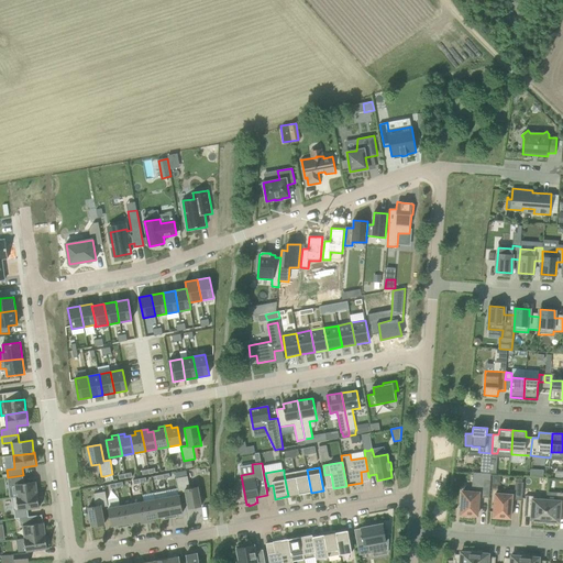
[(311,493),(307,470),(295,472),(299,495),(311,493)]
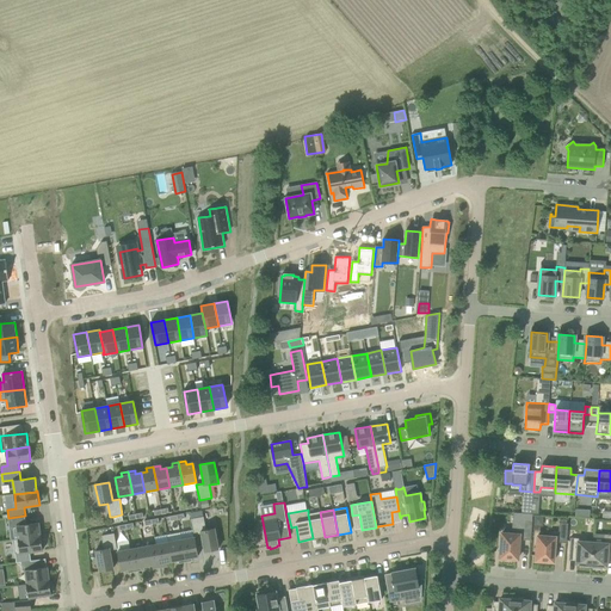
[(325,537),(320,512),(308,514),(313,538),(325,537)]
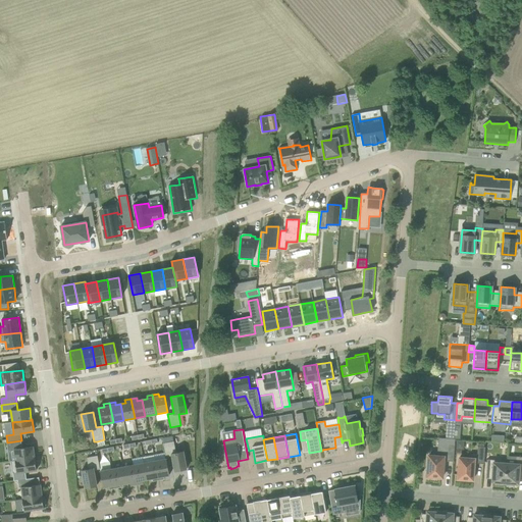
[(33,447),(22,448),(21,440),(7,442),(8,450),(14,449),(15,461),(16,461),(35,458),(33,447)]
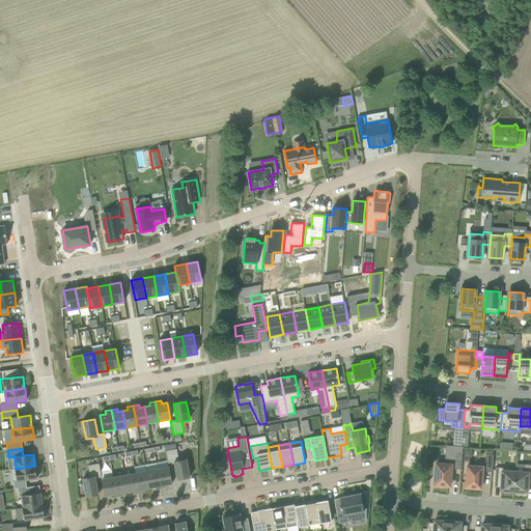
[(166,451),(169,465),(175,464),(177,479),(190,477),(187,459),(179,460),(177,449),(166,451)]
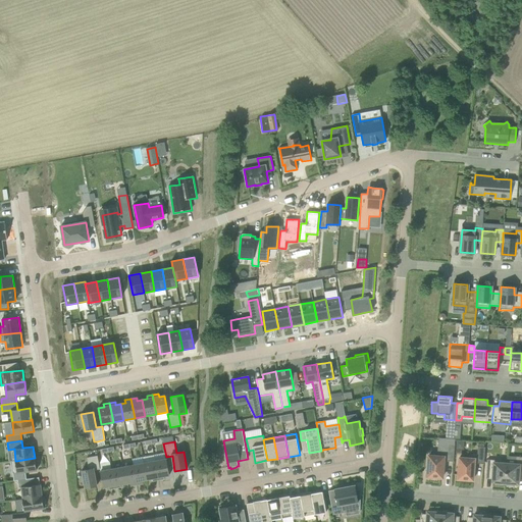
[(448,444),(447,461),(454,461),(455,444),(448,444)]
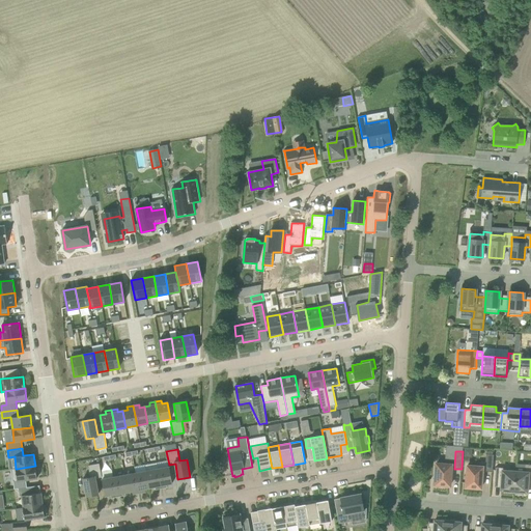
[(492,472),(494,455),(486,454),(485,463),(475,462),(475,466),(467,466),(466,487),(469,487),(469,488),(478,490),(478,488),(481,488),(482,470),(485,470),(484,471),(492,472)]
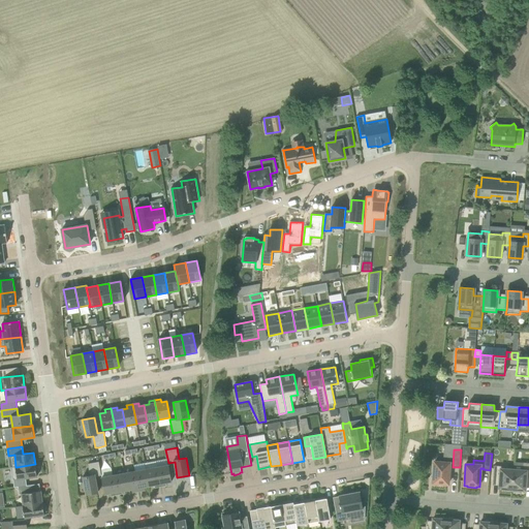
[(83,476),(86,495),(98,493),(95,476),(101,475),(99,462),(88,464),(90,475),(83,476)]
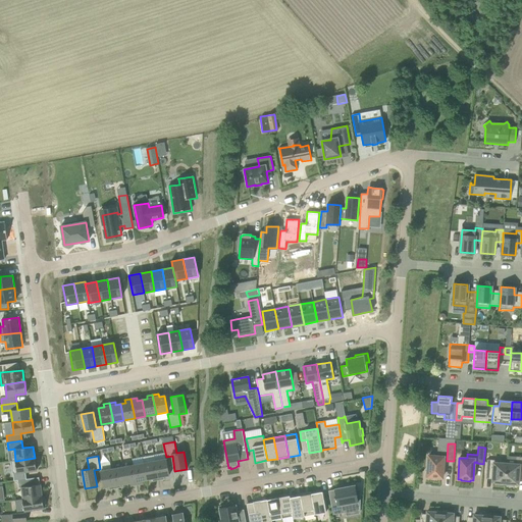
[(444,468),(444,467),(444,457),(429,456),(427,473),(426,473),(425,478),(434,479),(434,477),(442,478),(444,468)]
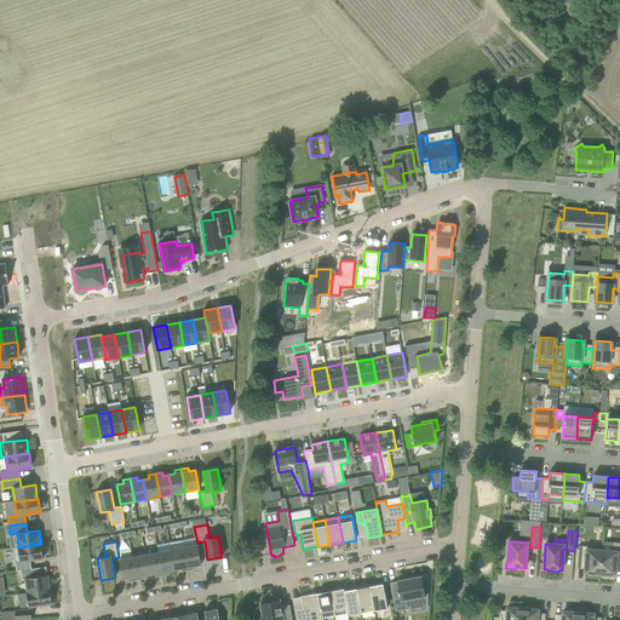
[(602,551),(600,575),(610,577),(610,574),(615,574),(616,566),(619,564),(619,543),(613,543),(612,552),(602,551)]
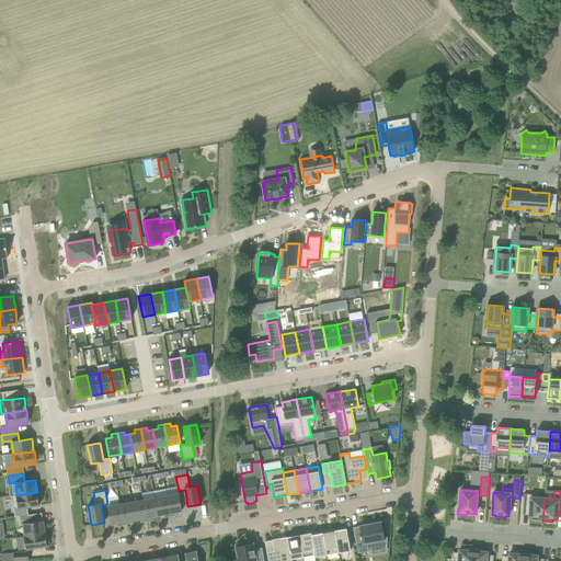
[(37,492),(18,495),(16,495),(12,495),(14,508),(39,505),(39,503),(42,502),(41,495),(37,494),(37,492)]
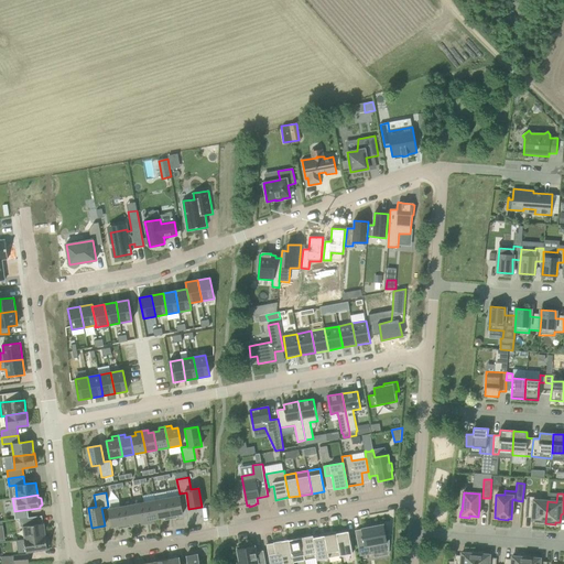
[(180,496),(167,498),(172,519),(177,518),(177,514),(183,513),(180,496)]
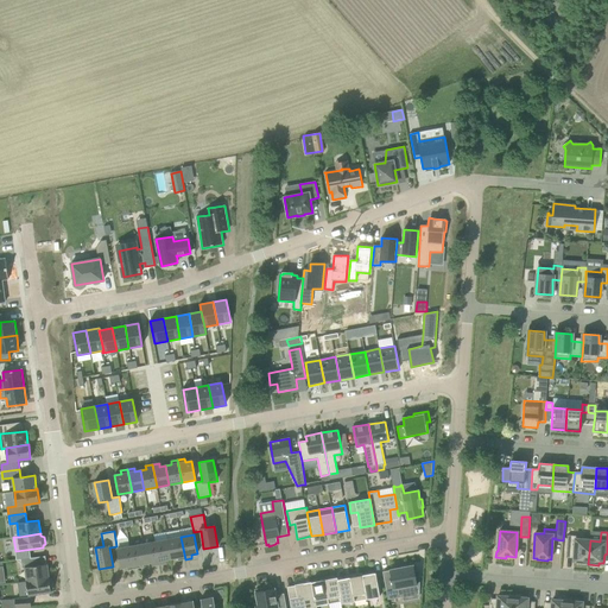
[(590,540),(576,539),(576,536),(568,536),(567,551),(575,552),(574,561),(578,562),(578,564),(588,564),(590,540)]
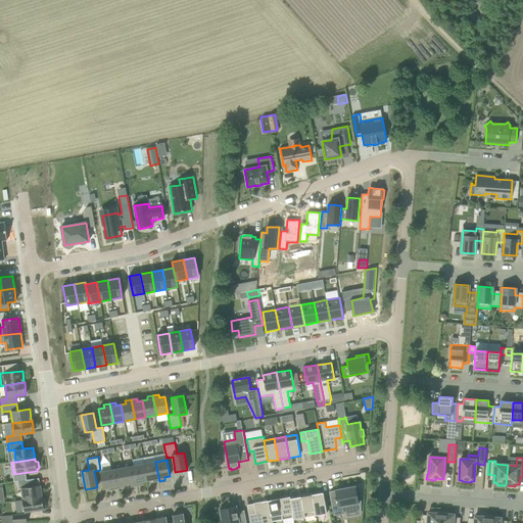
[(159,481),(155,462),(144,464),(147,480),(152,479),(153,482),(159,481)]
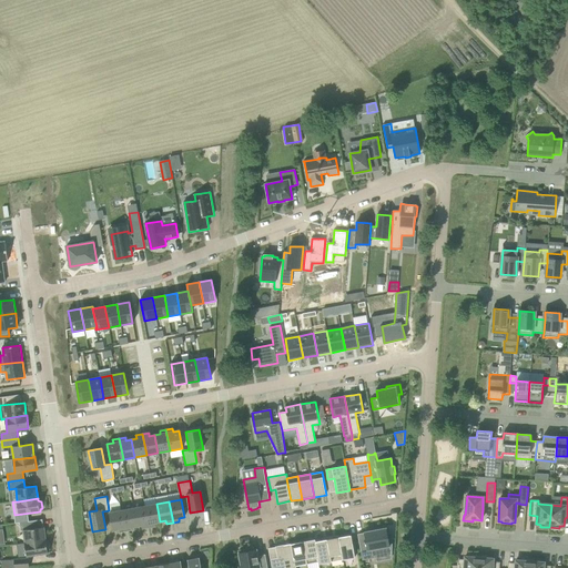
[(160,521),(156,504),(145,506),(149,527),(155,526),(155,523),(160,521)]
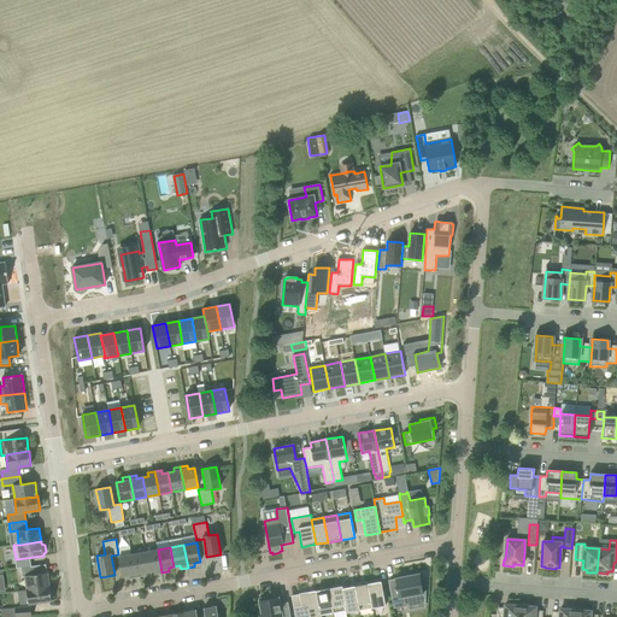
[(162,573),(158,550),(145,552),(148,571),(154,570),(156,574),(162,573)]
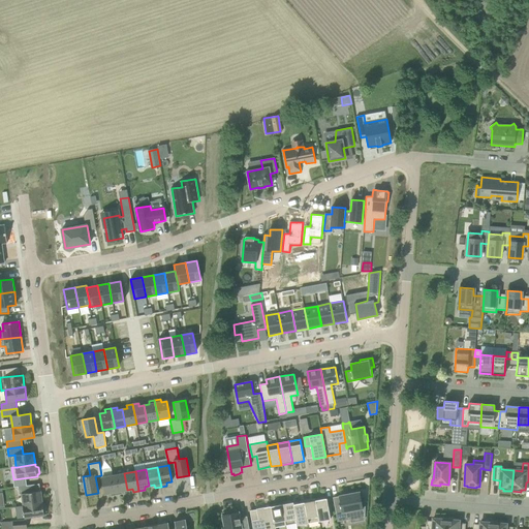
[(127,490),(124,473),(114,475),(117,495),(123,494),(122,491),(127,490)]
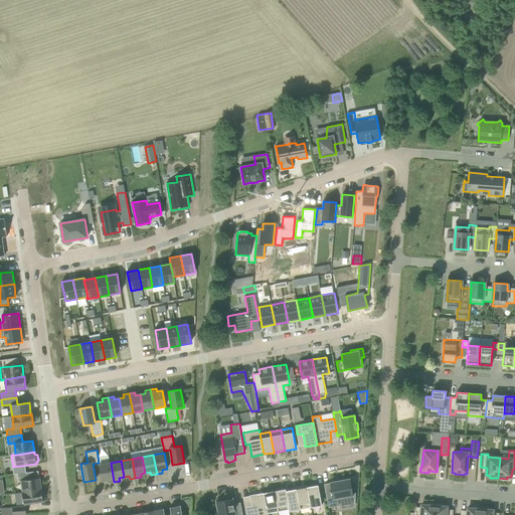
[(114,482),(111,463),(99,465),(103,481),(108,480),(108,483),(114,482)]
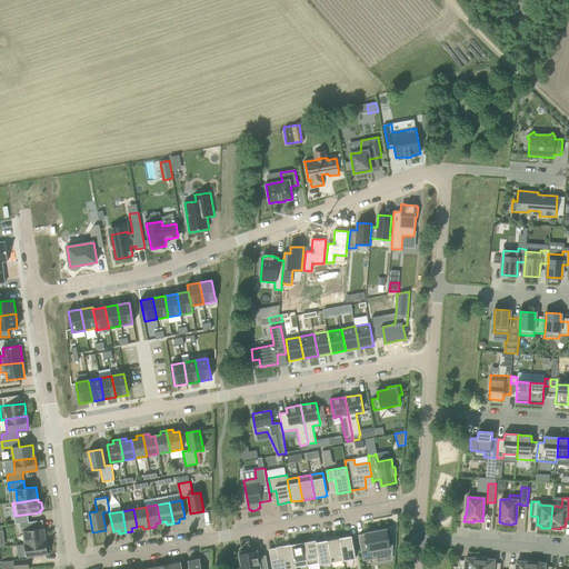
[(23,531),(26,543),(46,541),(43,528),(23,531)]
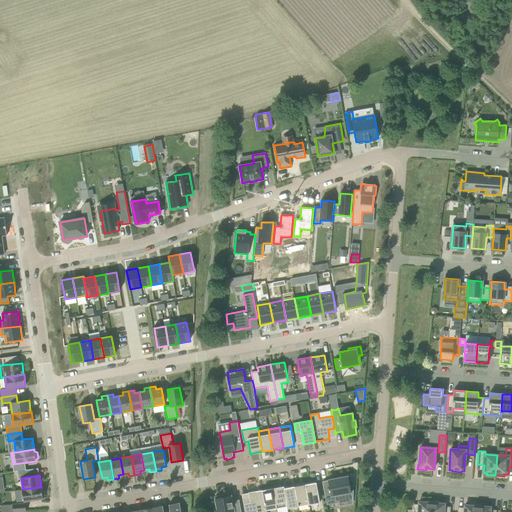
[(328,480),(322,481),(325,497),(337,495),(339,506),(351,504),(350,499),(353,498),(354,486),(353,480),(349,481),(348,476),(328,480)]
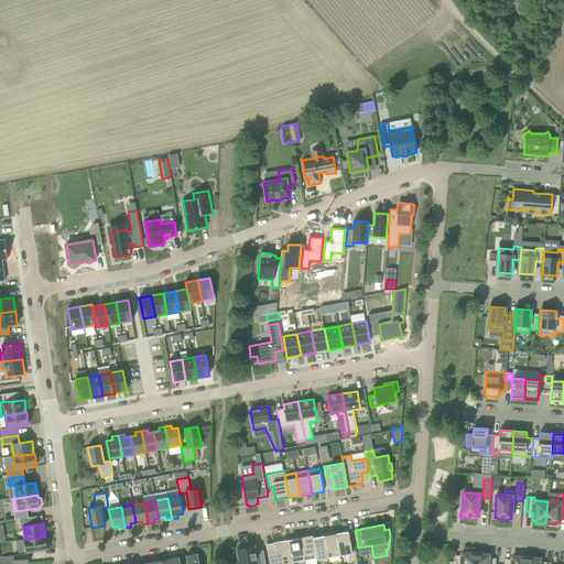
[(348,531),(336,533),(340,556),(353,553),(348,531)]
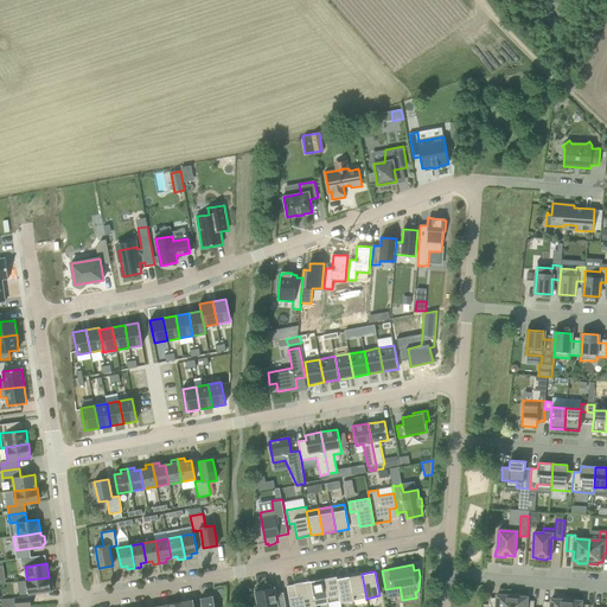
[(366,599),(362,574),(350,576),(353,601),(366,599)]
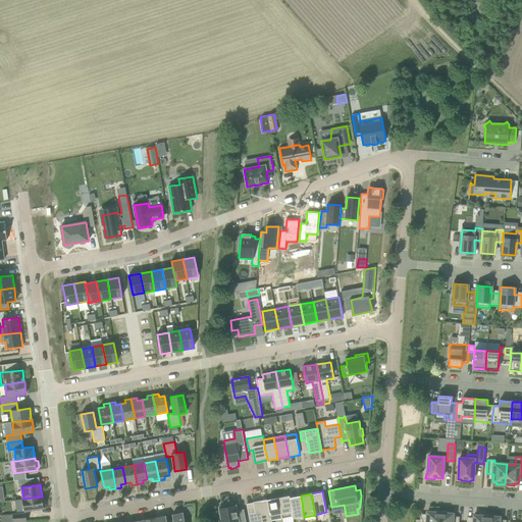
[(42,496),(42,497),(23,499),(22,499),(24,511),(44,509),(44,507),(46,505),(45,499),(43,498),(42,496)]
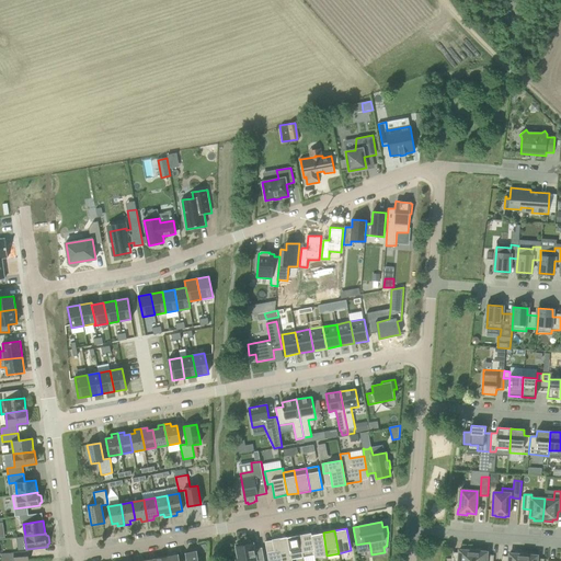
[(311,535),(311,533),(299,535),(304,558),(315,556),(311,535)]
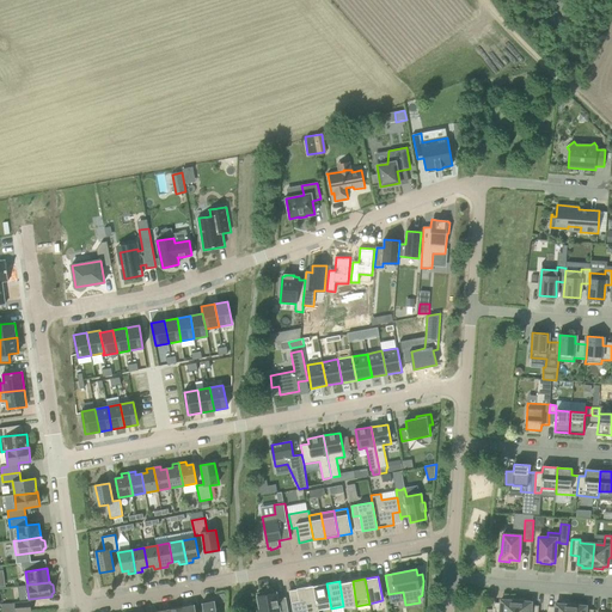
[(356,606),(353,581),(340,583),(343,606),(343,609),(356,606)]
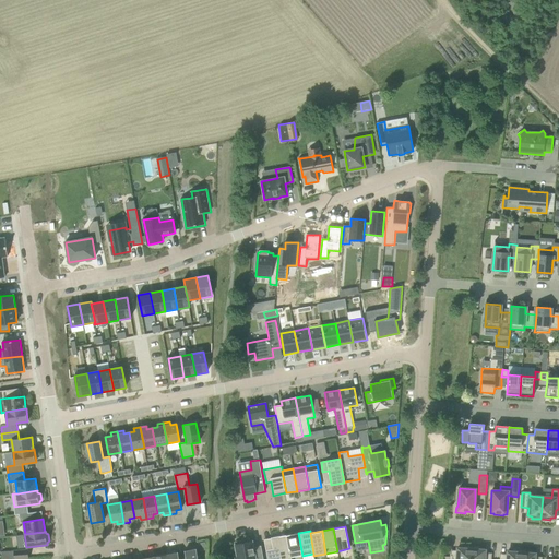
[(302,556),(298,533),(286,535),(290,557),(292,557),(302,556)]
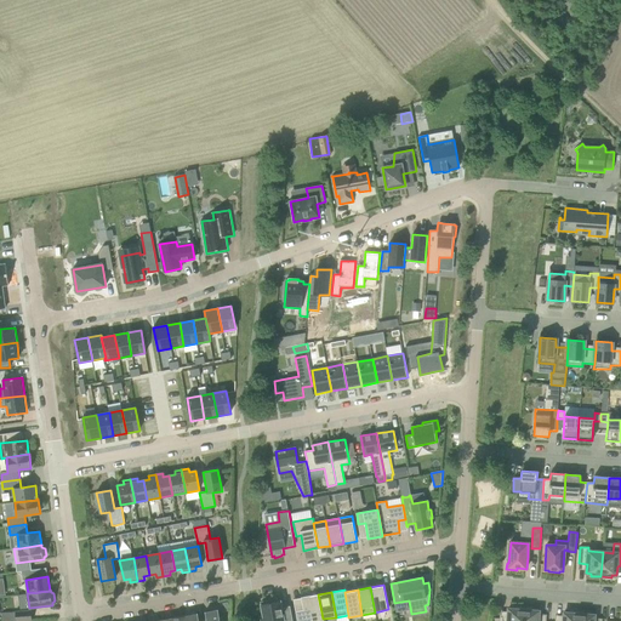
[(323,620),(324,619),(323,619),(318,594),(301,598),(303,610),(296,611),(297,620),(323,620)]
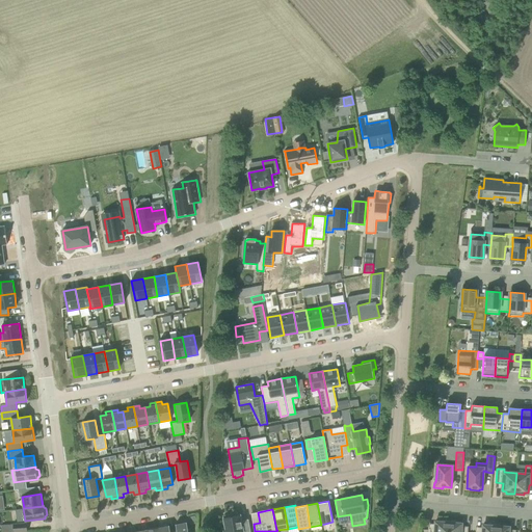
[(250,531),(248,520),(241,521),(240,515),(234,516),(234,514),(223,516),(225,529),(223,529),(223,531),(250,531)]
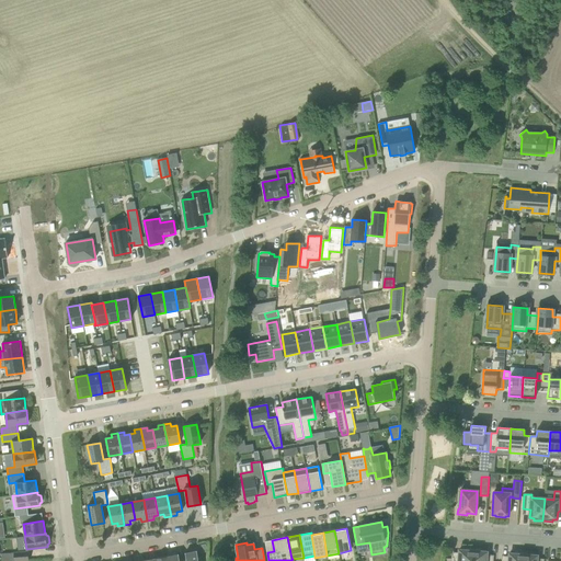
[(450,560),(471,560),(473,549),(465,548),(464,550),(459,550),(459,558),(451,558),(450,560)]
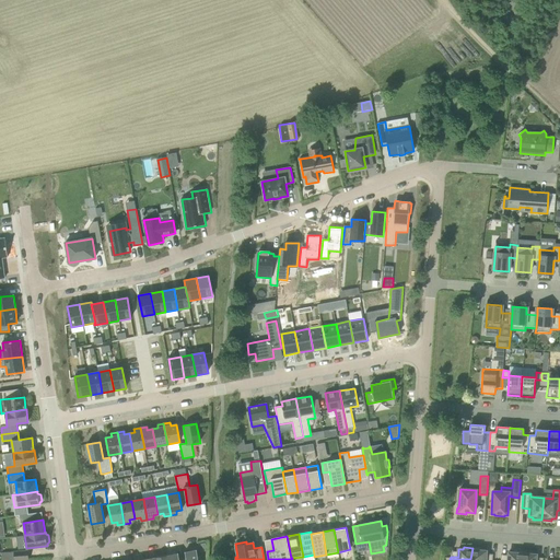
[(473,548),(470,559),(492,559),(486,559),(486,551),(481,550),(481,548),(473,548)]
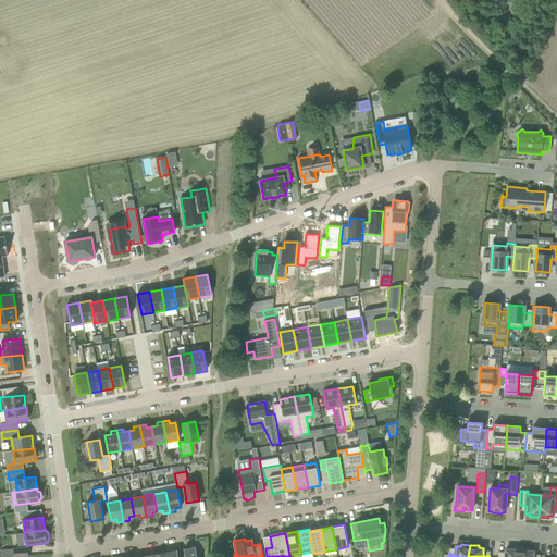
[(185,555),(178,556),(200,556),(201,553),(200,553),(200,554),(197,554),(196,546),(195,546),(195,547),(185,549),(184,548),(185,555)]
